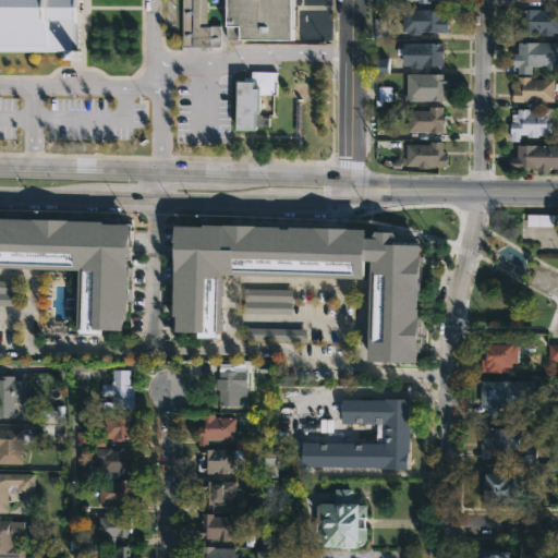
[(0,0),(81,0),(81,48),(0,46),(0,0)]
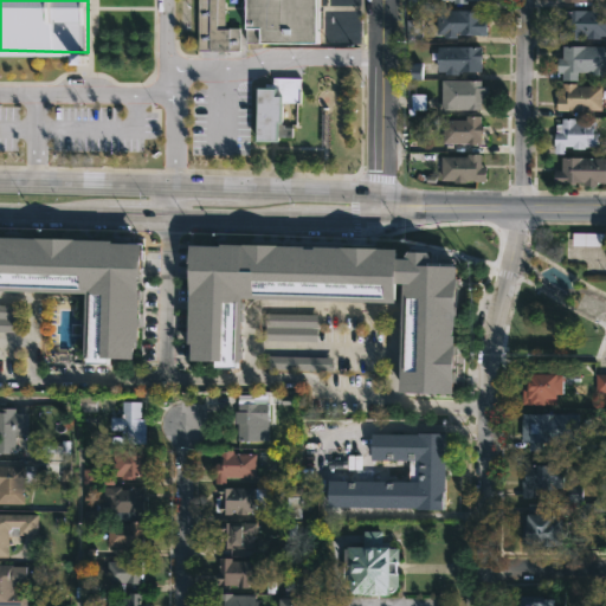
[(316,0),(316,45),(259,45),(259,43),(246,43),(246,30),(245,30),(245,0),(225,0),(225,28),(240,28),(240,52),(210,52),(210,51),(199,51),(199,0),(316,0)]
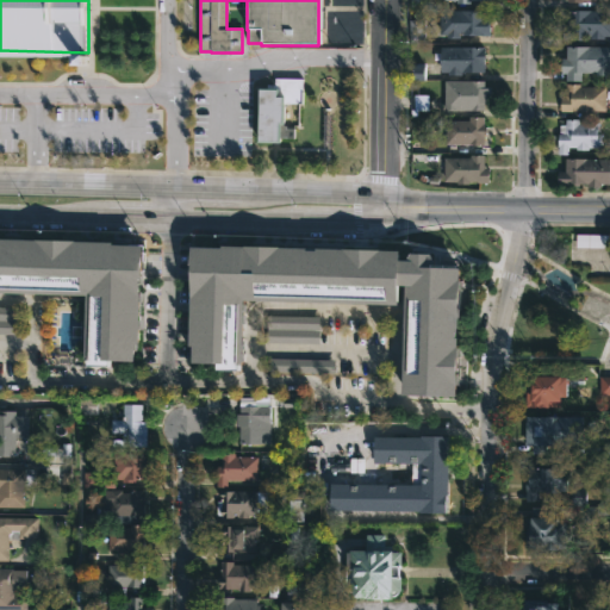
[(484,11),(484,18),(489,18),(489,36),(459,36),(459,39),(446,39),(446,35),(431,33),(431,20),(439,20),(439,11),(484,11)]
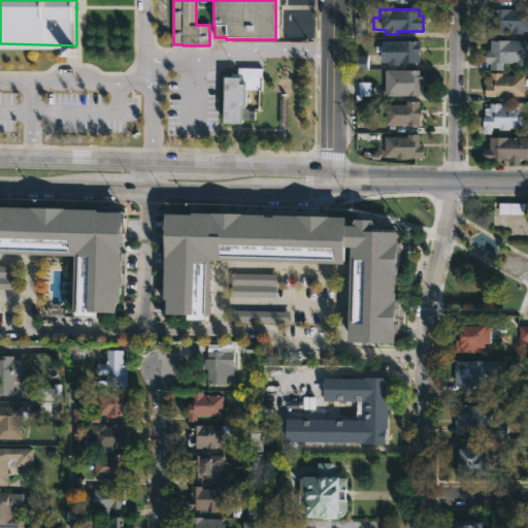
[(527,32),(523,32),(522,34),(509,34),(509,32),(503,32),(503,35),(486,35),(486,22),(490,22),(490,9),(527,9),(527,32)]
